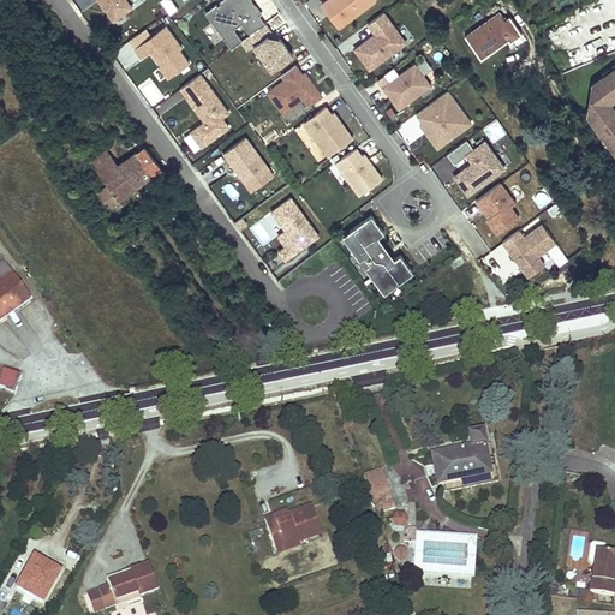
[(125,0),(99,0),(114,21),(131,7),(125,0)]
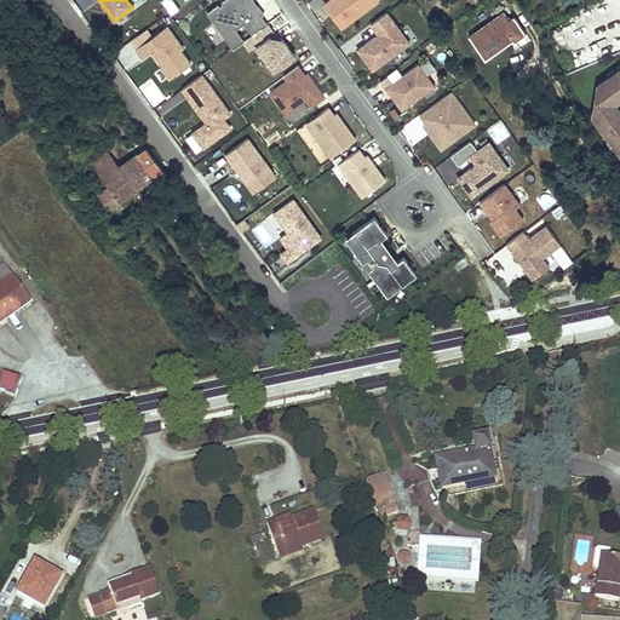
[(173,0),(161,0),(172,16),(181,9),(173,0)]
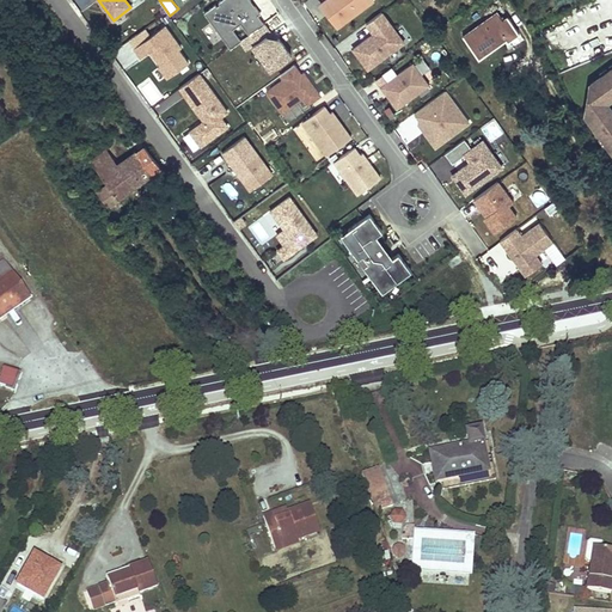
[(264,24),(258,14),(261,13),(250,0),(220,0),(204,12),(230,48),(242,41),(233,29),(240,23),(249,35),(264,24)]
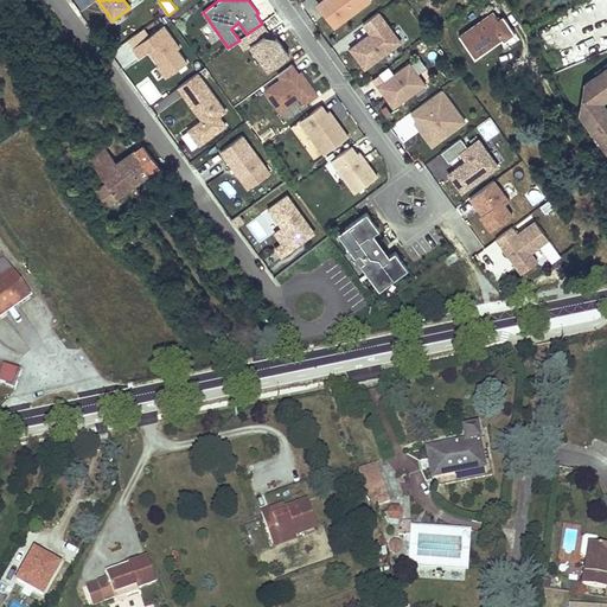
[(323,0),(318,4),(334,26),(370,0),(369,0),(323,0)]
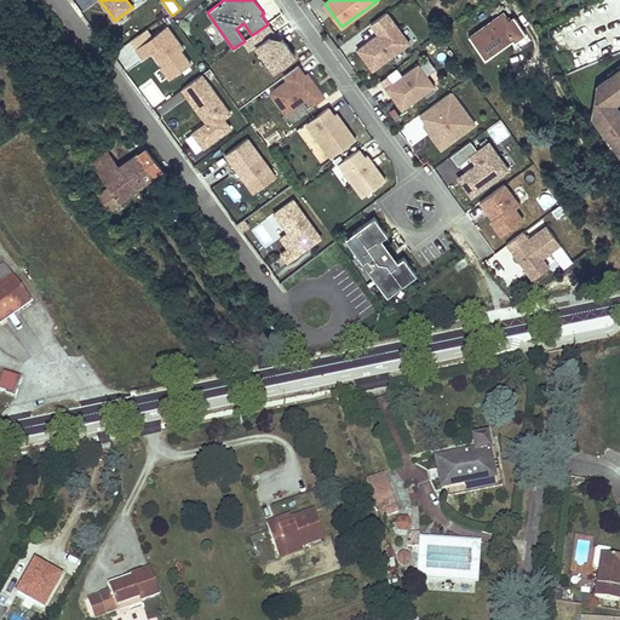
[(386,12),(371,24),(378,34),(380,36),(377,39),(374,36),(357,50),(373,70),(409,42),(386,12)]
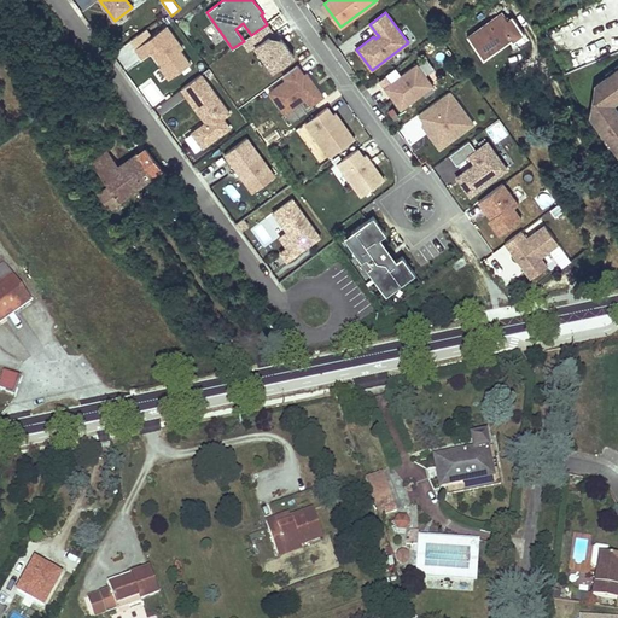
[(483,59),(511,40),(512,41),(524,33),(513,17),(508,21),(502,12),(467,36),(483,59)]
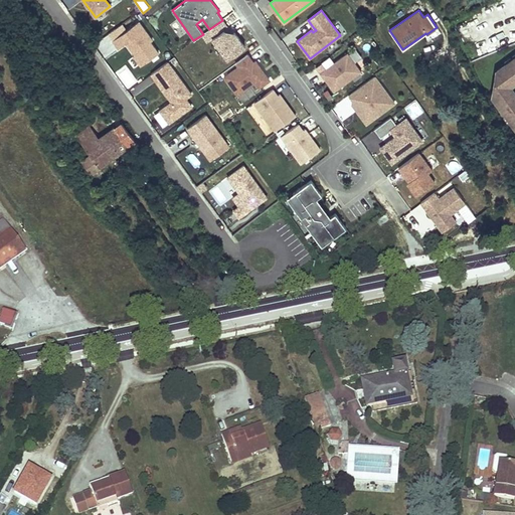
[(227,59),(244,46),(234,32),(228,36),(224,30),(227,27),(222,20),(209,29),(197,38),(203,45),(212,38),(227,59)]
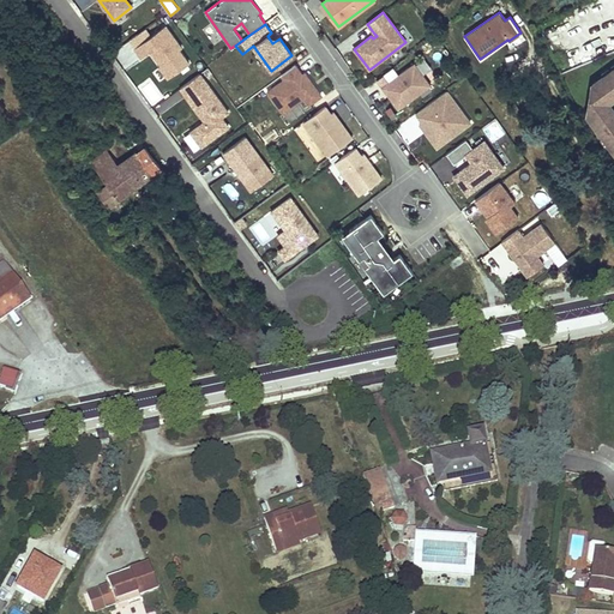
[(182,48),(166,25),(134,48),(142,58),(150,50),(157,59),(158,58),(163,62),(158,66),(168,78),(190,62),(180,49),(182,48)]
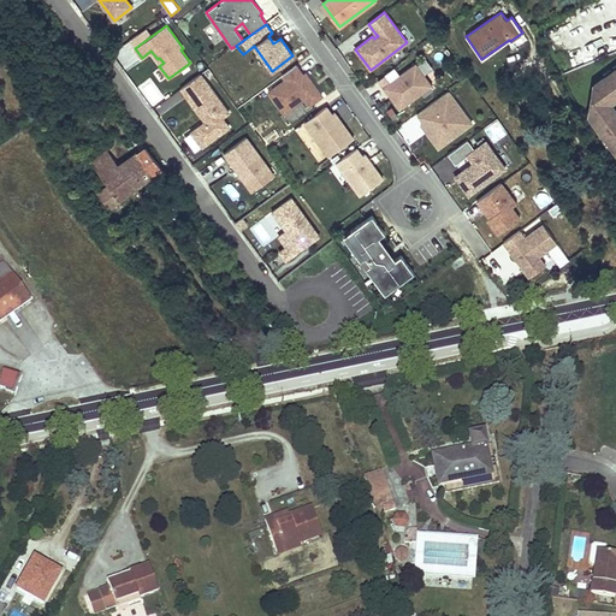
[(278,40),(272,33),(268,36),(273,43),(278,40)]
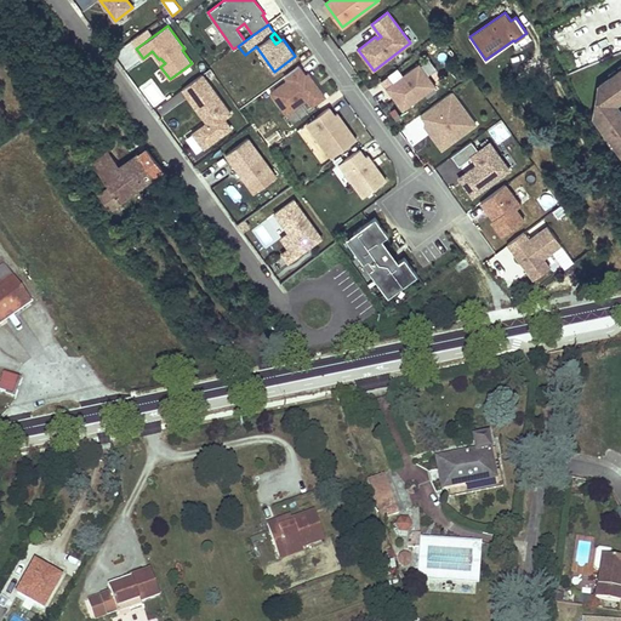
[(443,81),(427,58),(420,64),(436,86),(443,81)]
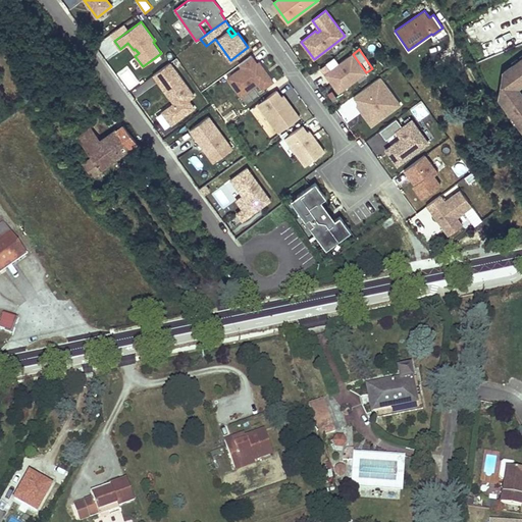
[(366,72),(353,54),(325,73),(338,93),(366,72)]
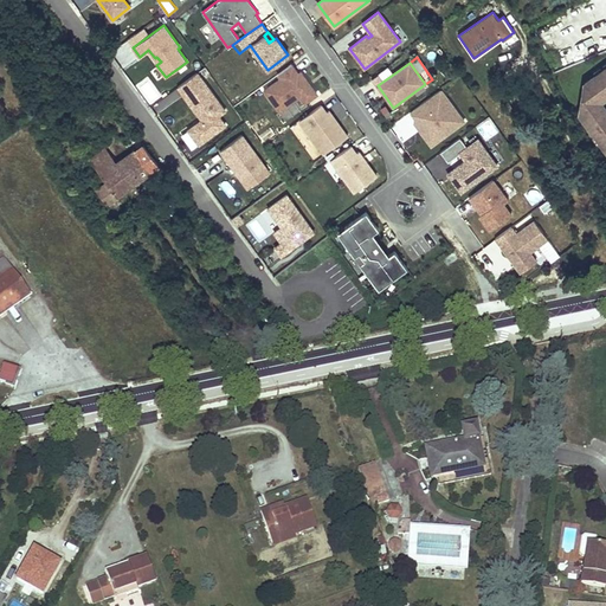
[(291,64),(277,75),(281,78),(264,90),(279,111),(301,96),(305,102),(317,94),(301,72),(298,73),(291,64)]
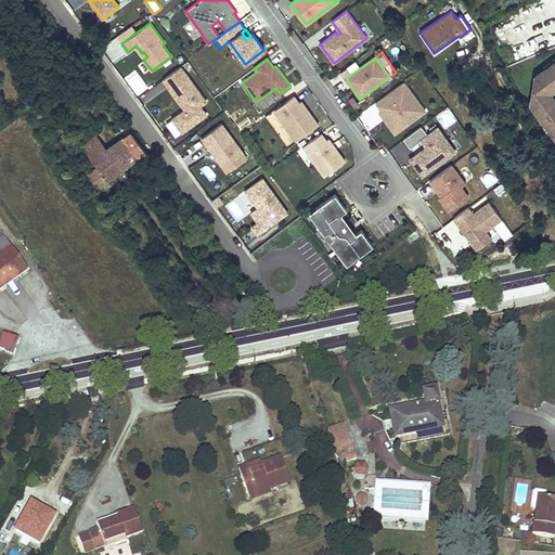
[(550,92),(554,88),(554,61),(536,76),(539,80),(536,100),(531,103),(554,136),(554,106),(553,104),(554,101),(554,100),(554,101),(550,92)]
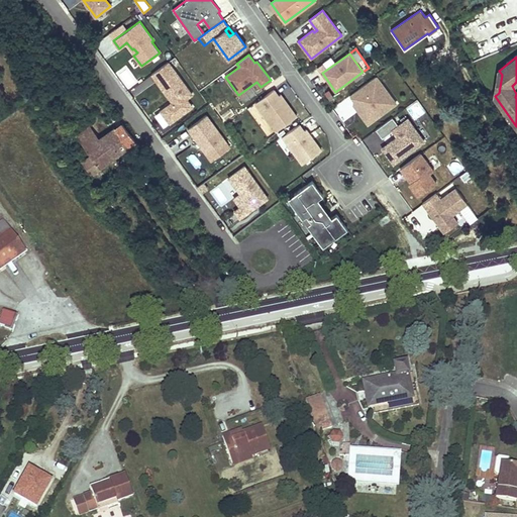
[(192,93),(169,62),(151,74),(157,81),(170,99),(172,98),(174,101),(173,102),(161,111),(170,123),(192,107),(185,97),(192,93)]
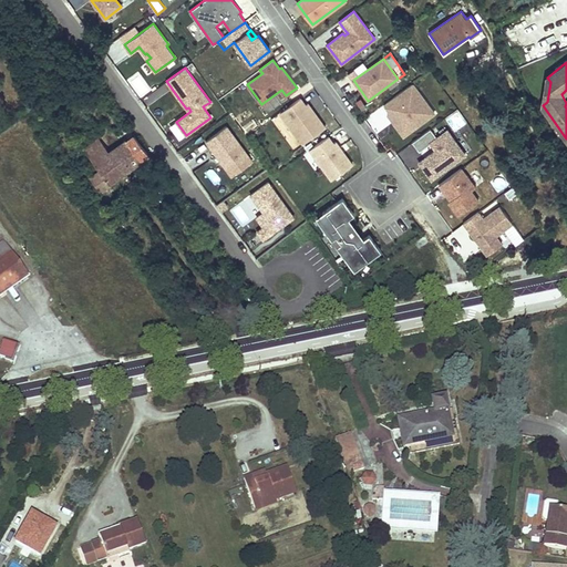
[(172,89),(166,81),(144,98),(150,105),(172,89)]
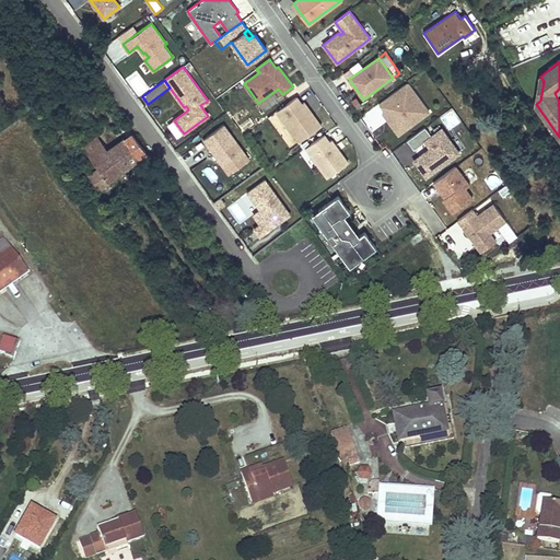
[(432,113),(409,81),(380,103),(385,112),(381,114),(398,138),(432,113)]
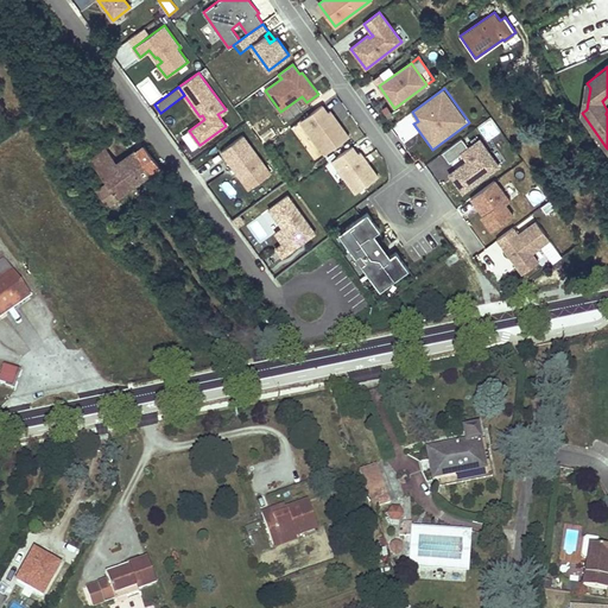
[(322,105),(301,121),(324,154),(349,137),(330,111),(328,113),(322,105)]
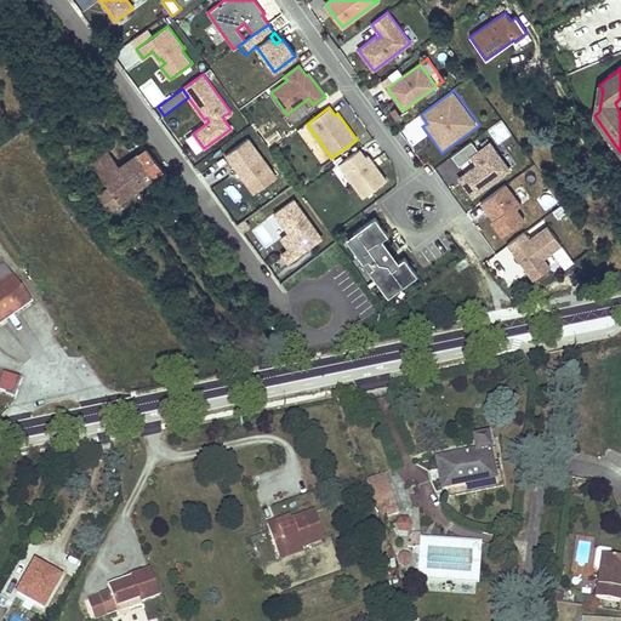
[(277,177),(248,138),(226,154),(254,193),(277,177)]
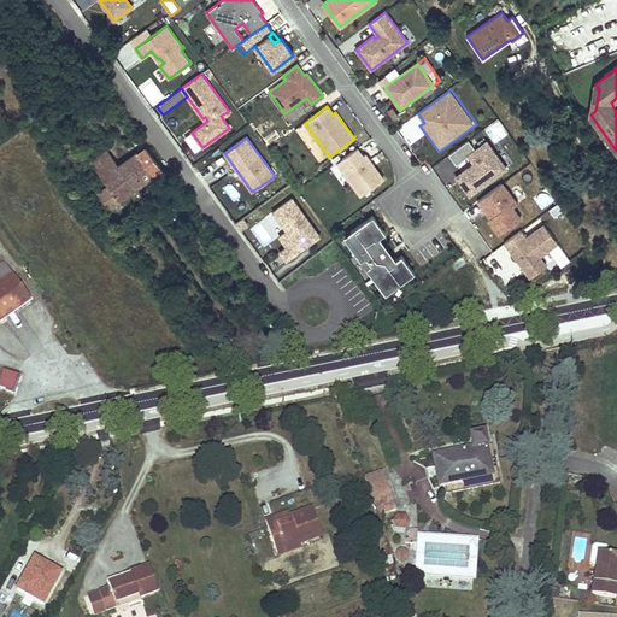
[(145,147),(139,139),(131,144),(137,152),(118,165),(112,157),(105,162),(100,156),(90,162),(106,184),(97,192),(110,209),(156,174),(157,176),(164,171),(146,146),(145,147)]
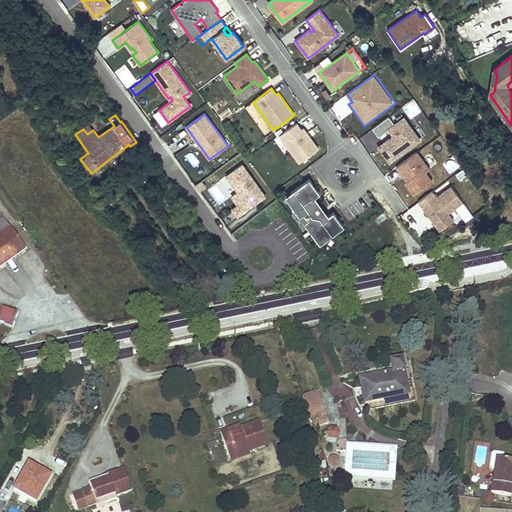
[(421,140),(404,118),(395,125),(389,116),(372,128),(379,137),(389,130),(394,136),(379,147),(390,163),(421,140)]
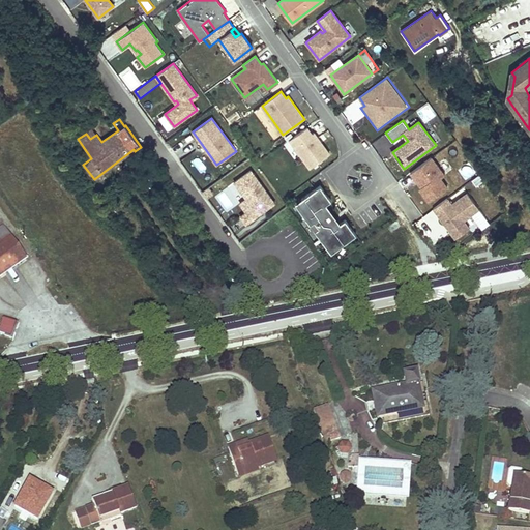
[(306,127),(289,140),(310,168),(329,154),(314,133),(312,134),(306,127)]
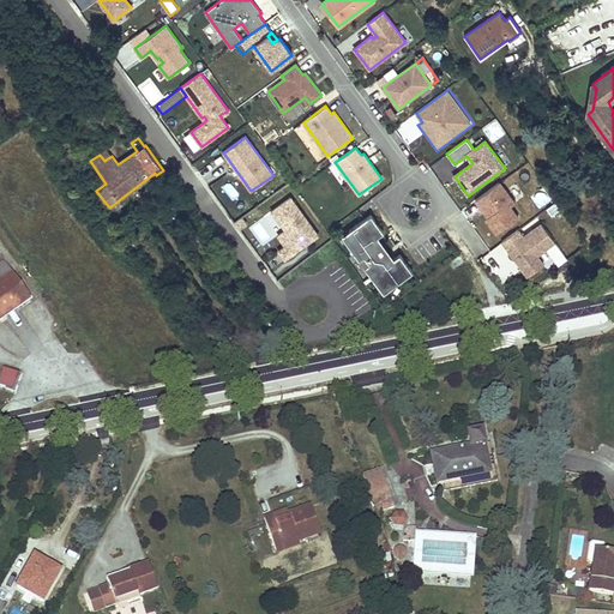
[(107,149),(100,155),(104,161),(112,156),(107,149)]
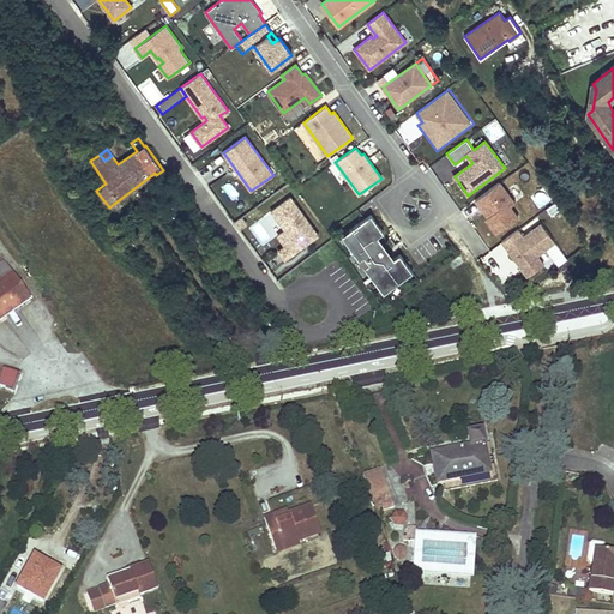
[(317,185),(320,196),(331,192),(329,182),(317,185)]
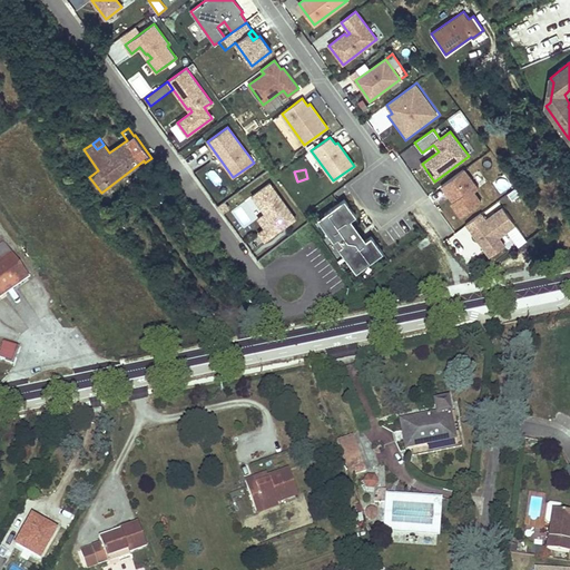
[(478,188),(464,169),(441,186),(446,194),(450,190),(457,199),(451,203),(461,217),(481,202),(473,192),(478,188)]
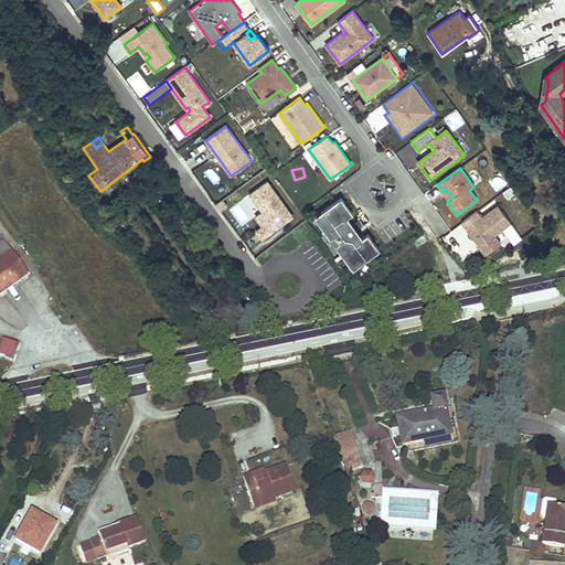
[(267,181),(249,194),(263,212),(255,216),(262,226),(256,231),(262,238),(279,226),(277,224),(281,220),(285,223),(292,216),(267,181)]
